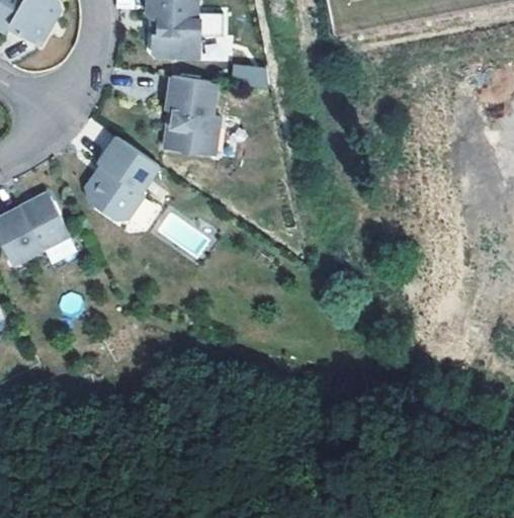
[(0,27),(5,30),(8,26),(10,21),(21,28),(18,32),(39,45),(60,9),(57,0),(0,0),(0,27)]
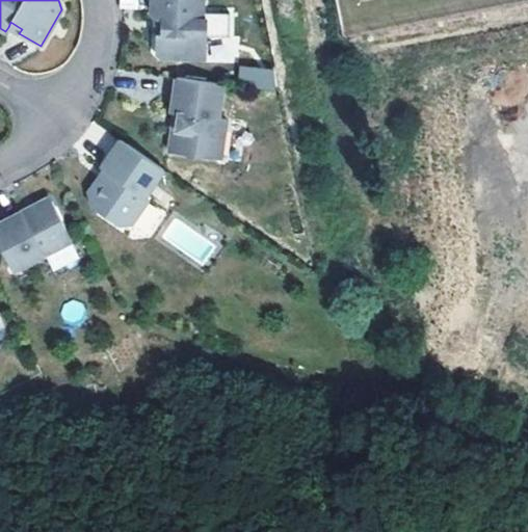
[(157,32),(157,50),(162,56),(208,56),(209,18),(204,18),(203,0),(152,0),(153,14),(157,18),(162,19),(162,33),(157,32)]
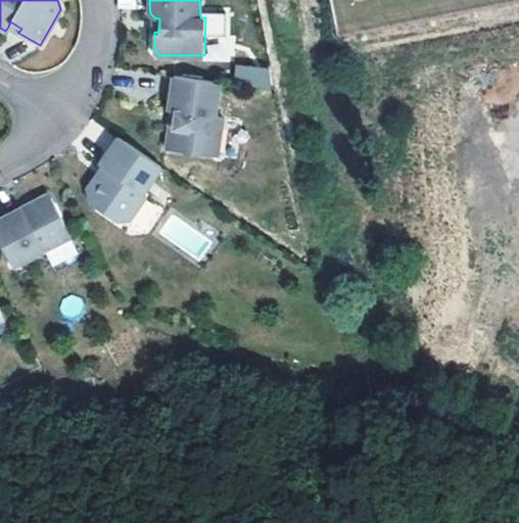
[(10,21),(8,27),(18,33),(21,29),(10,21)]
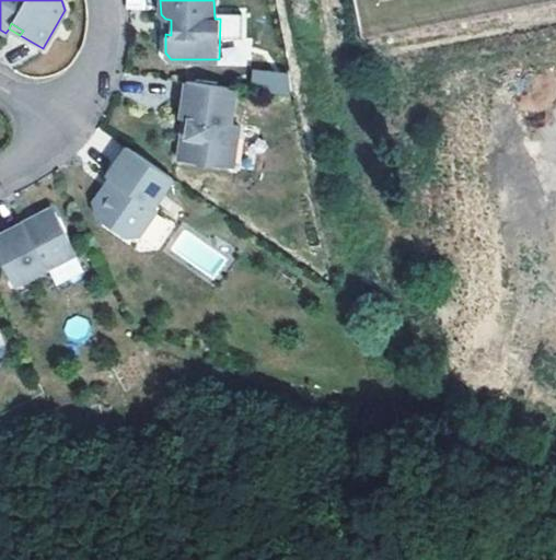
[(247,69),(246,92),(282,93),(284,71),(247,69)]
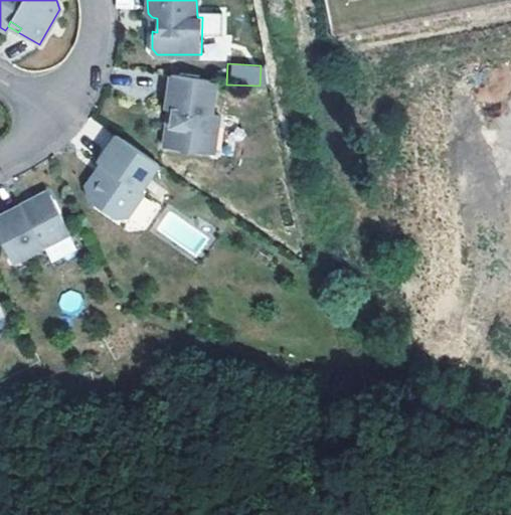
[(166,109),(170,109),(173,110),(171,124),(168,124),(165,147),(214,154),(220,116),(212,114),(216,81),(171,75),(166,109)]
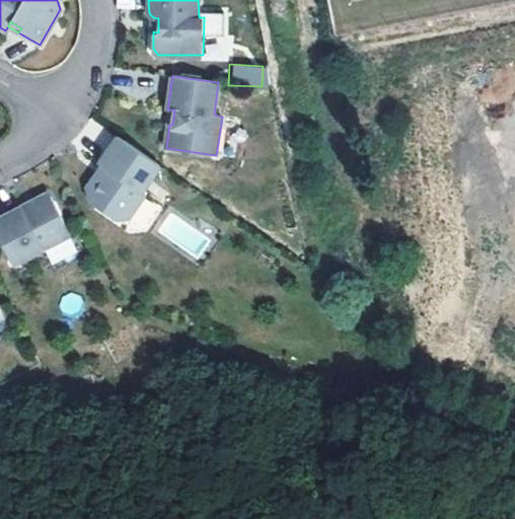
[(115,224),(129,221),(146,196),(142,194),(161,167),(118,138),(98,166),(102,168),(106,171),(100,178),(97,176),(86,193),(89,207),(115,224)]
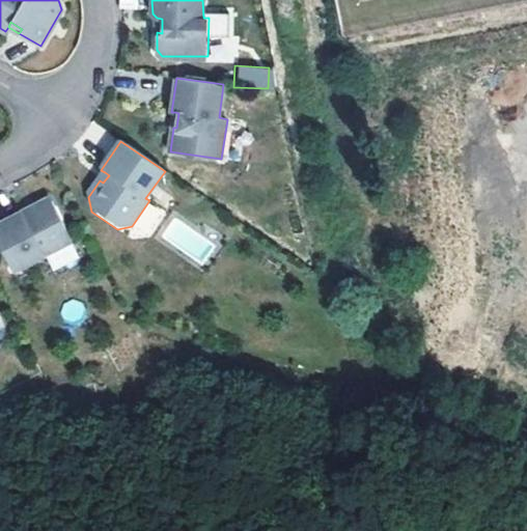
[(105,172),(100,180),(103,183),(109,175),(105,172)]
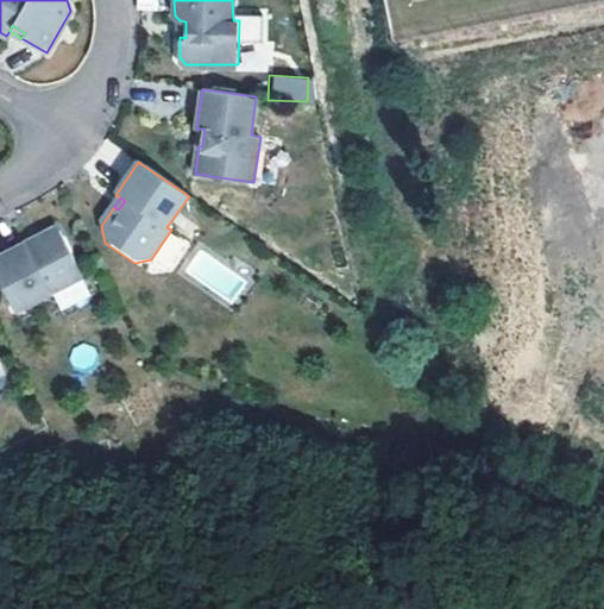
[(51,231),(41,237),(38,244),(26,250),(24,245),(0,256),(0,283),(14,313),(82,278),(60,233),(51,231)]
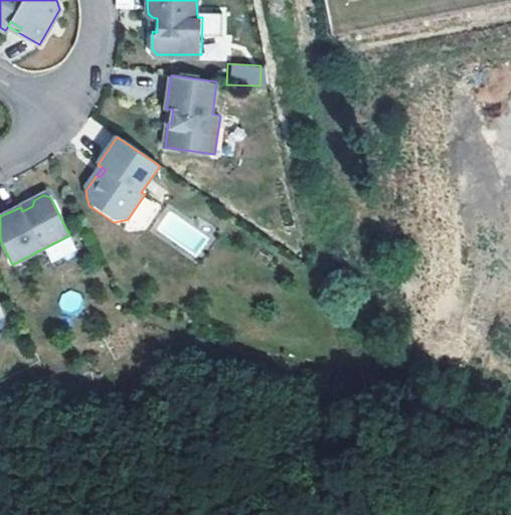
[(34,200),(20,207),(22,211),(32,206),(34,200)]
